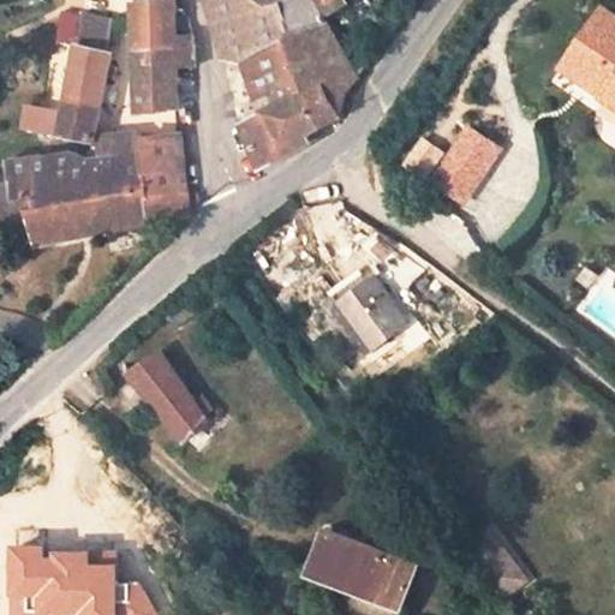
[(179,0),(154,0),(136,5),(144,127),(102,130),(102,153),(143,149),(142,139),(185,135),(179,65),(197,66),(195,39),(190,18),(180,18),(179,0)]
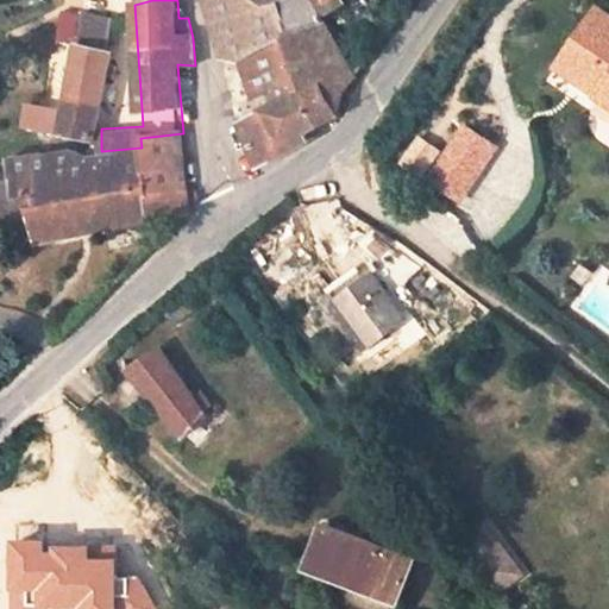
[(278,5),(289,0),(207,0),(224,61),(244,63),(282,25),(278,5)]
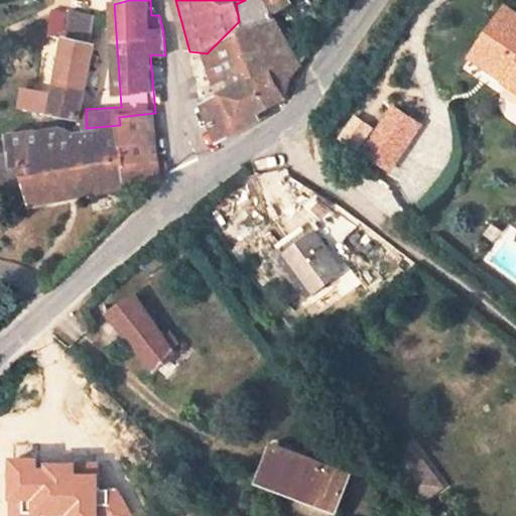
[(257,82),(267,107),(287,95),(287,83),(300,63),(271,5),(280,0),(245,0),(236,4),(239,21),(257,82)]
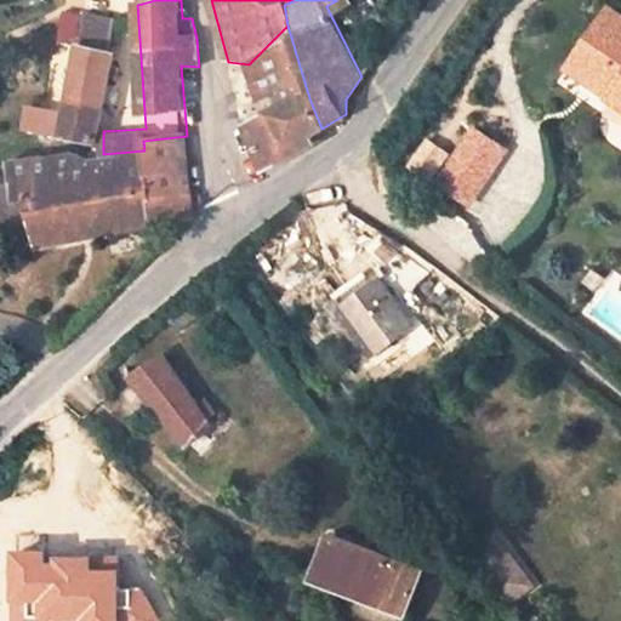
[(620,17),(603,4),(577,36),(603,57),(584,80),(620,109),(620,17)]
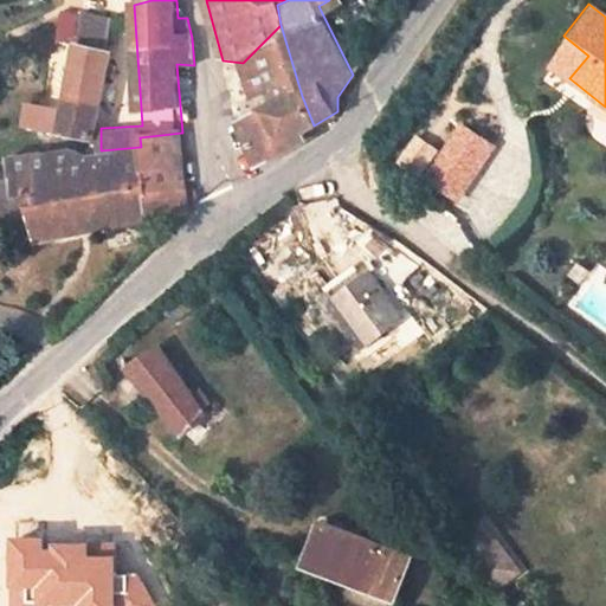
[(94,136),(111,55),(105,53),(111,21),(84,15),(63,113),(26,104),(21,124),(64,133),(94,136)]
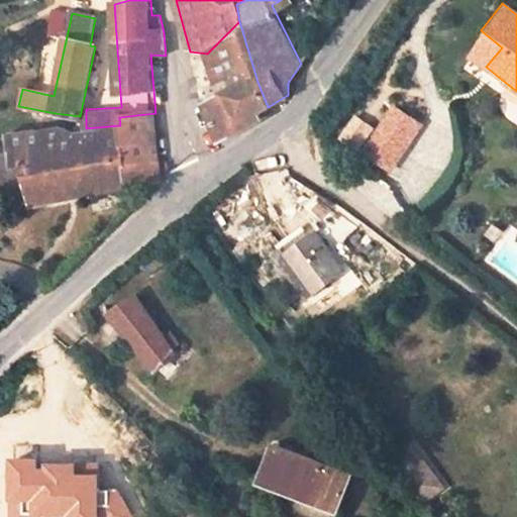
[(234,91),(257,82),(239,21),(207,54),(215,84),(229,78),(234,91)]
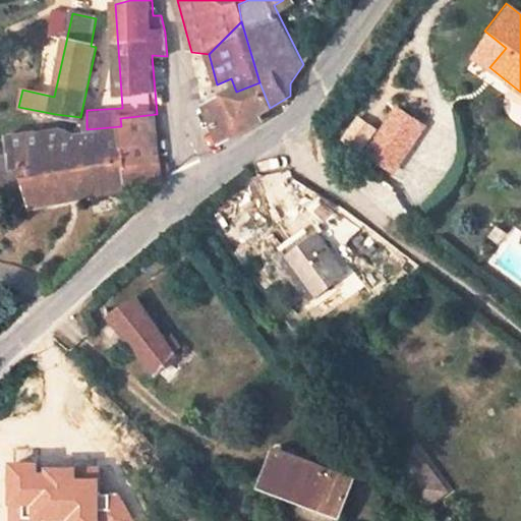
[(506,48),(484,31),(468,51),(489,67),(506,48)]
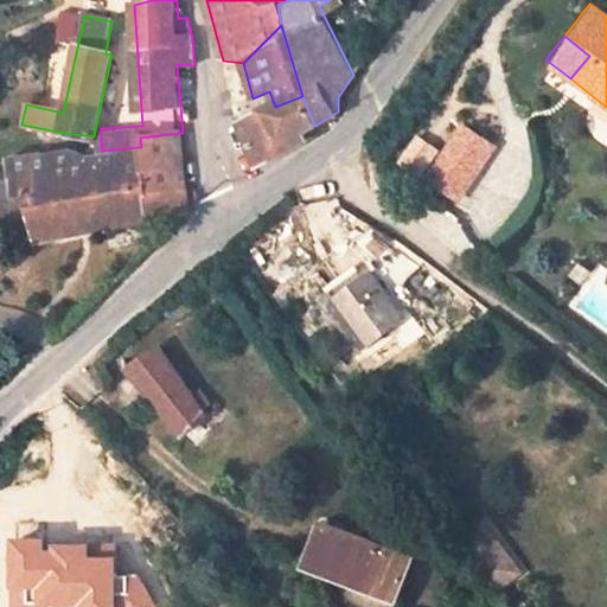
[(275,107),(242,120),(260,165),(293,146),(291,141),(314,126),(302,96),(275,107)]
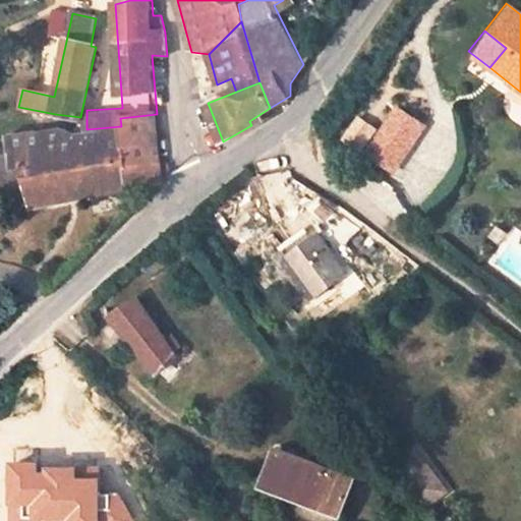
[(410,115),(387,97),(353,138),(378,157),(410,115)]
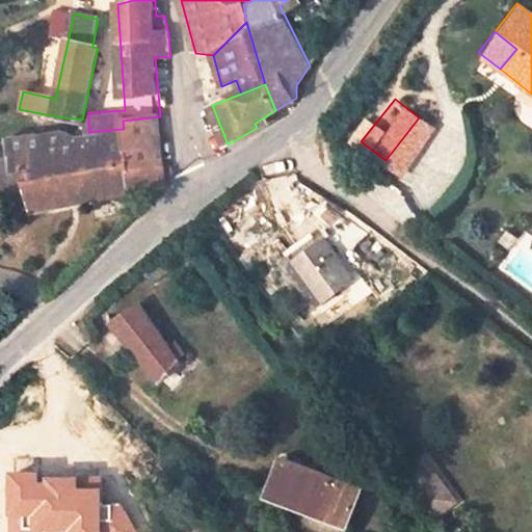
[(0,139),(0,166),(15,161),(18,176),(25,175),(32,214),(65,207),(62,192),(89,186),(92,202),(165,186),(164,179),(174,178),(171,165),(164,167),(160,116),(123,121),(124,129),(88,132),(89,137),(74,137),(59,129),(3,138),(0,139)]
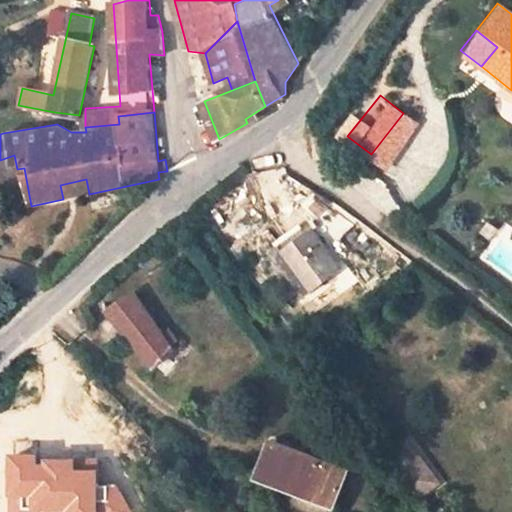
[(63,199),(89,194),(86,179),(60,185),(63,199)]
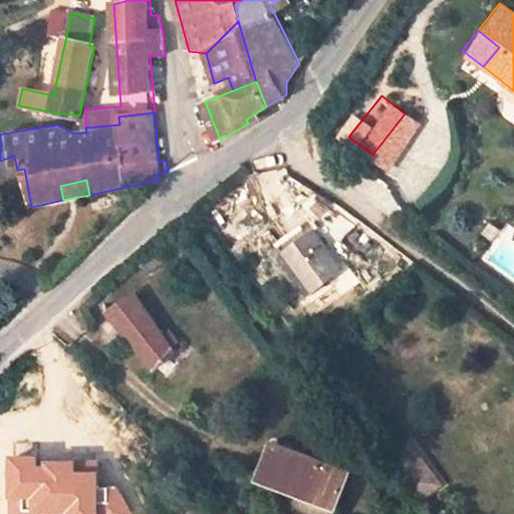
[(0,217),(11,214),(5,195),(0,197),(0,217)]
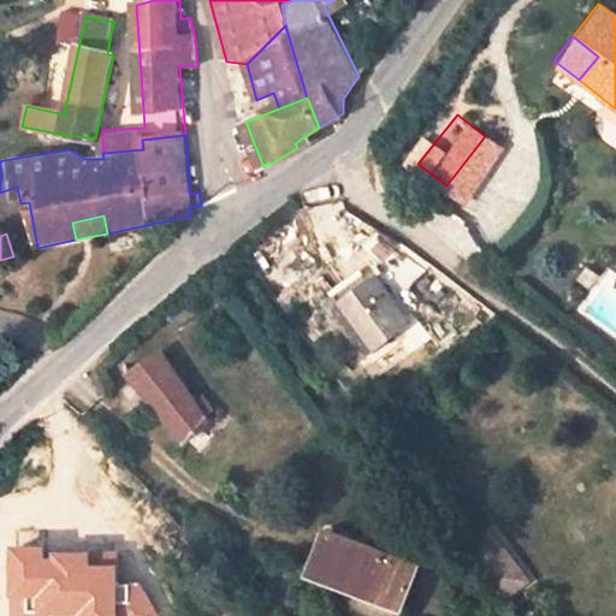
[(333,311),(377,280),(371,273),(326,301),(333,311)]
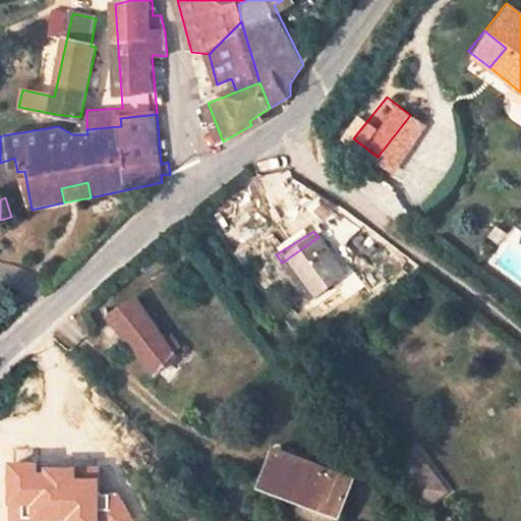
[(346,275),(319,237),(282,263),(308,301),(346,275)]
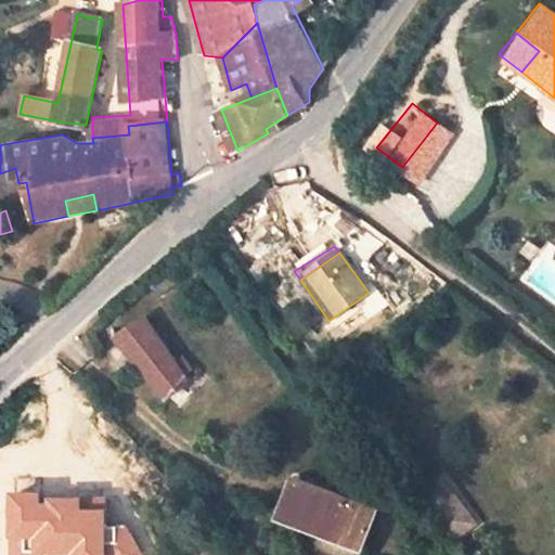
[(140,363),(164,343),(143,319),(119,338),(140,363)]
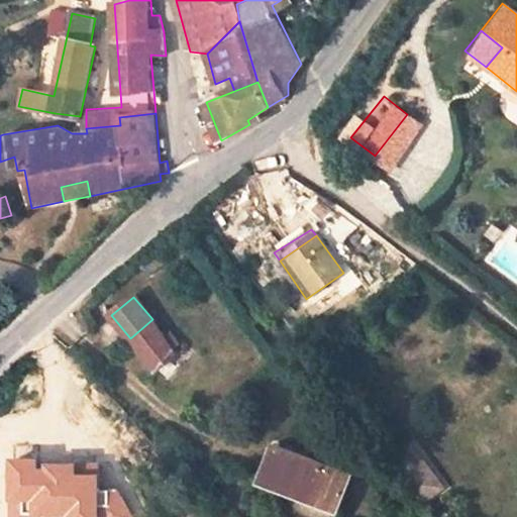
[(173,347),(152,319),(130,338),(157,372),(173,347)]
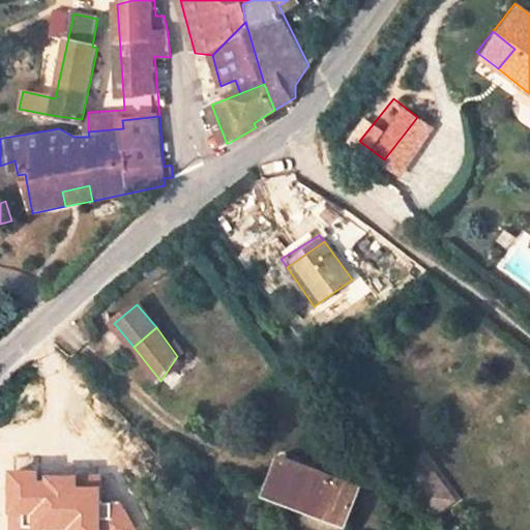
[(399,472),(430,513),(450,498),(419,457),(399,472)]
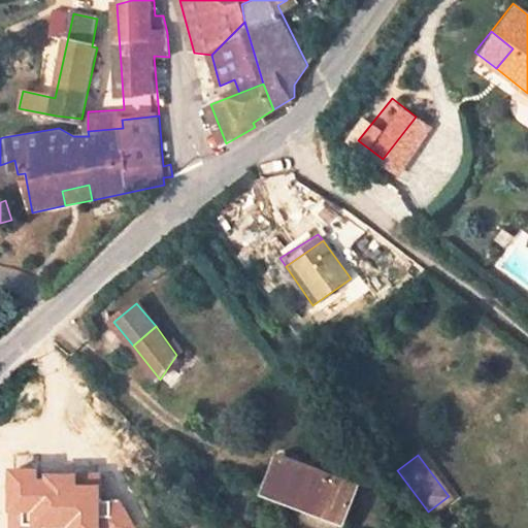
[(345,527),(362,487),(283,456),(269,490),(295,500),(291,512),(315,520),(311,527),(345,527)]
